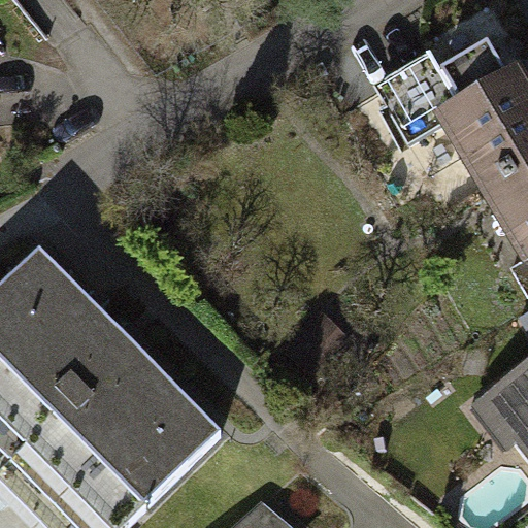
[(407,143),(437,126),(430,114),(501,71),(484,41),(437,69),(427,52),(372,85),(407,143)]
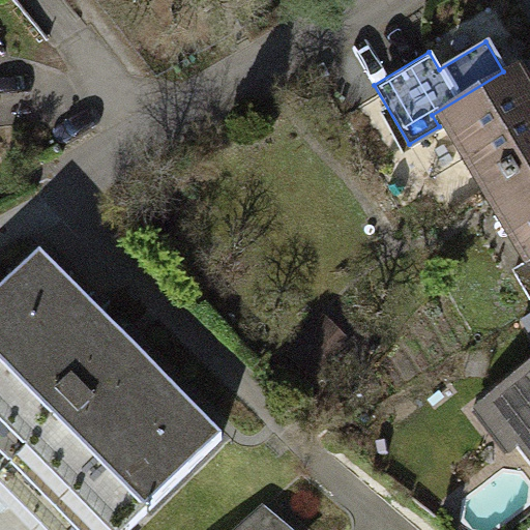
[(439,126),(524,263),(529,259),(529,78),(521,61),(503,71),(432,115),(439,126)]
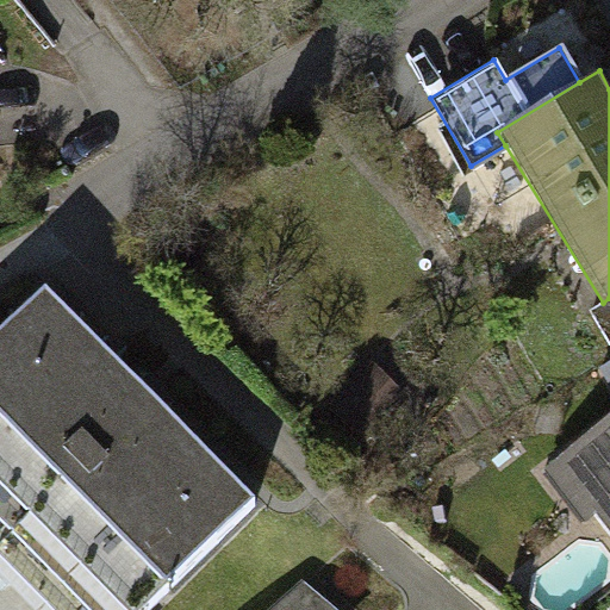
[(149,609),(261,497),(42,284),(0,327),(0,560),(51,609),(149,609)]
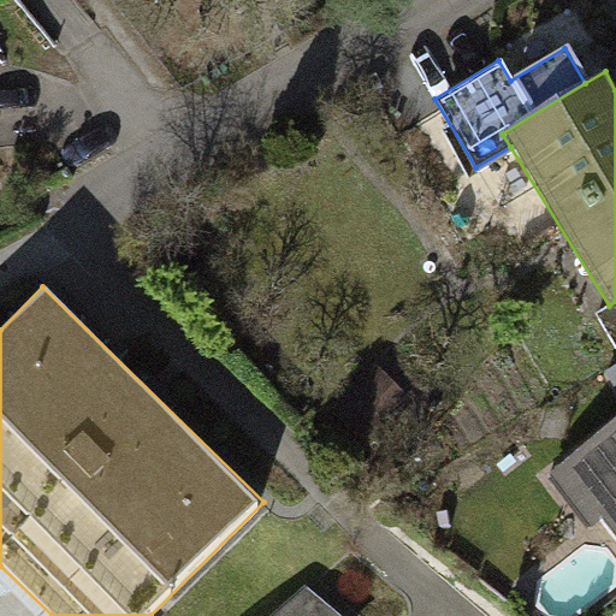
[(615,343),(615,301),(609,306),(596,313),(615,345),(615,343)]
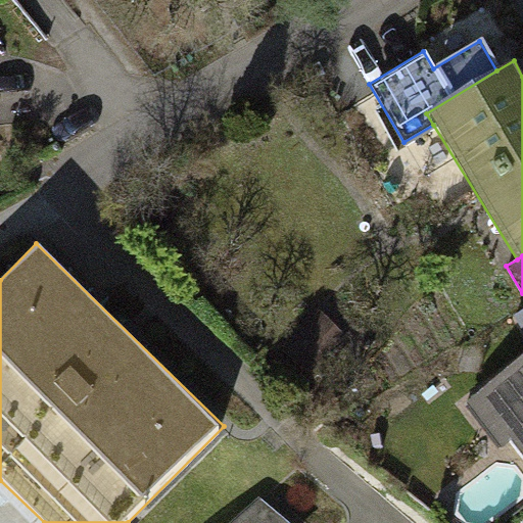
[(364,349),(327,314),(290,351),(327,387),(364,349)]
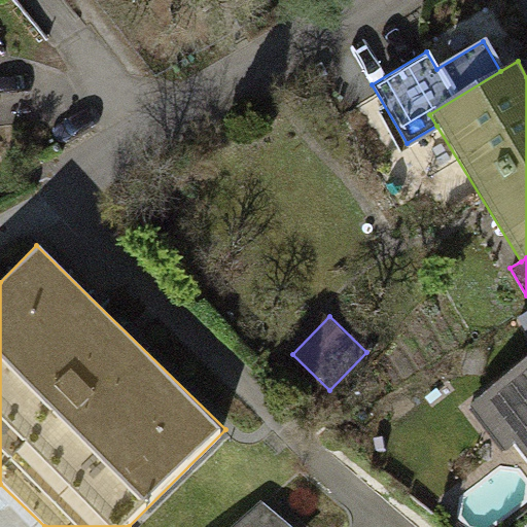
[(526,356),(466,401),(500,446),(511,438),(526,460),(526,356)]
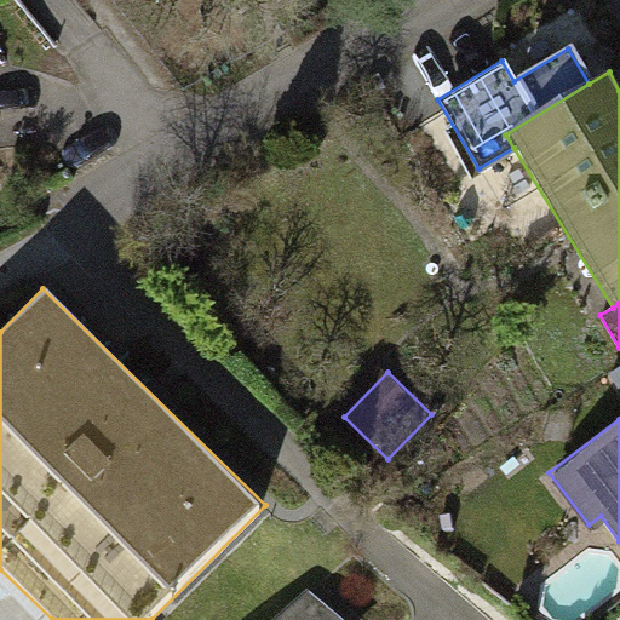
[(344,619),(311,591),(277,619),(344,619)]
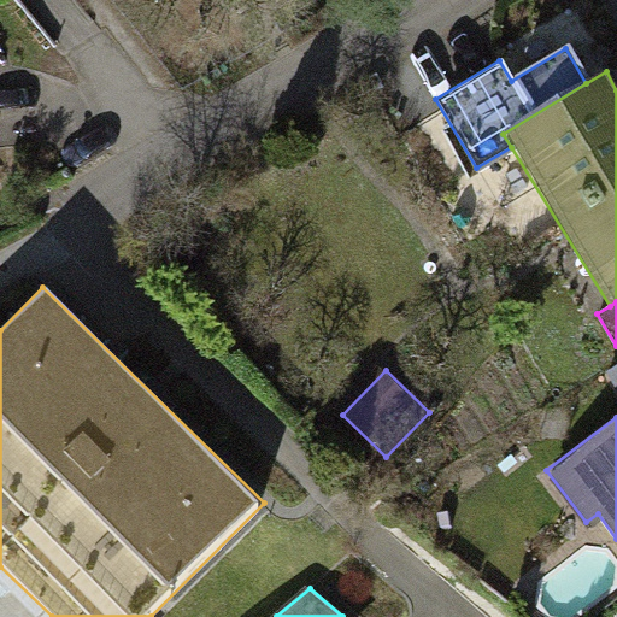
All buildings are outlined.
